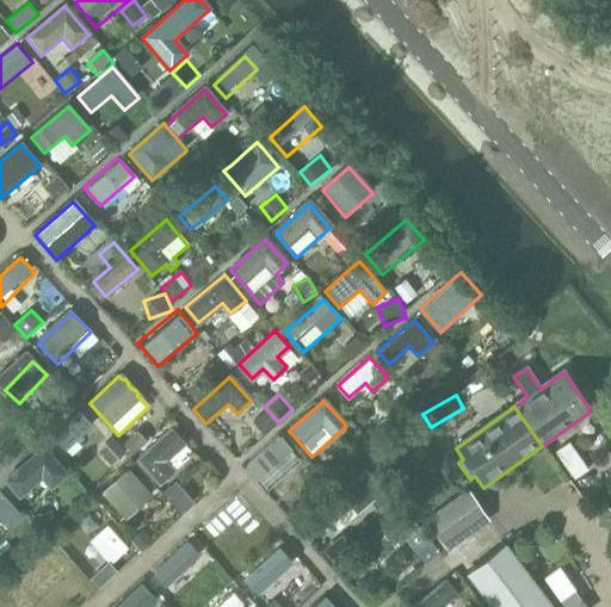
[(51,441),(73,464),(103,435),(82,413),(51,441)]
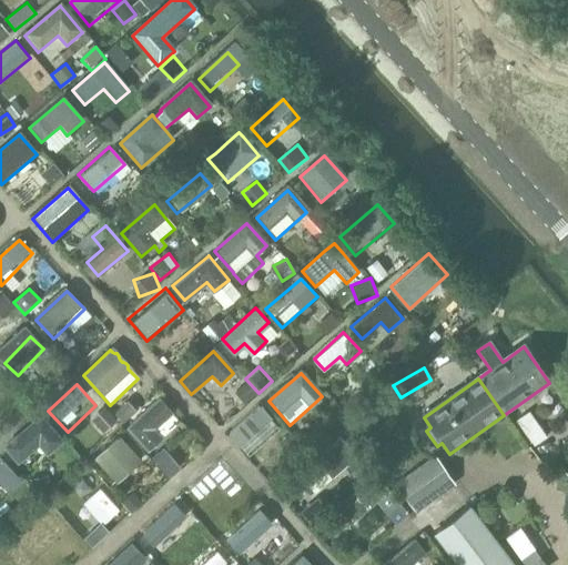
[(159,402),(128,430),(148,452),(162,439),(179,423),(159,402)]
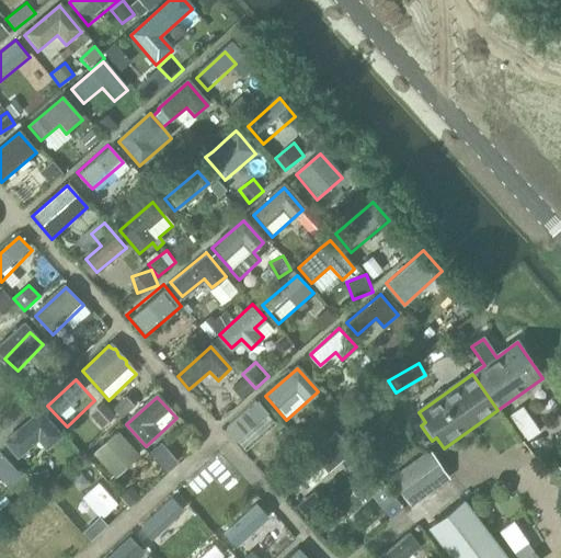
[(104,403),(91,414),(102,428),(115,417),(104,403)]
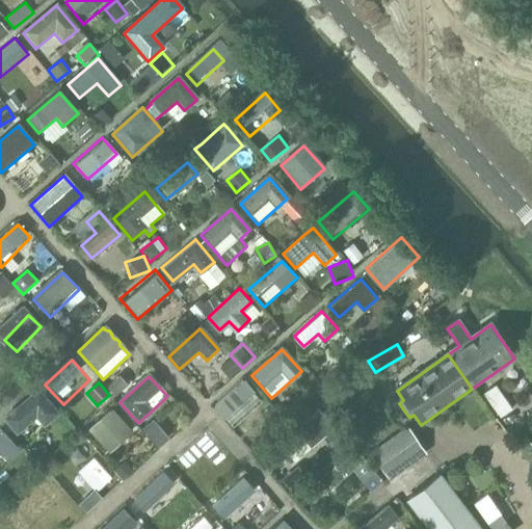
[(215,410),(235,429),(262,403),(243,384),(215,410)]
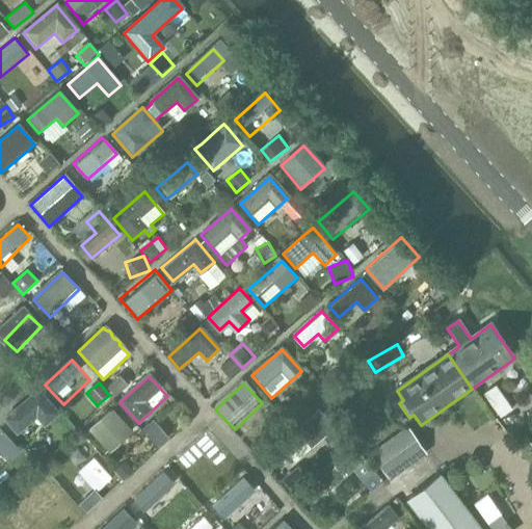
[(497,385),(483,393),(500,419),(512,411),(497,385)]
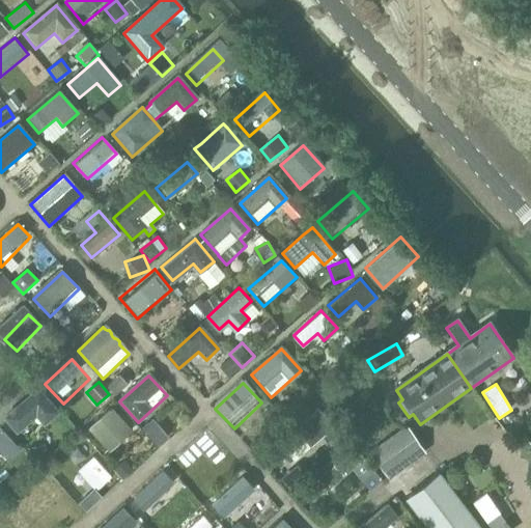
[(38,385),(4,415),(18,432),(36,415),(44,423),(59,410),(38,385)]
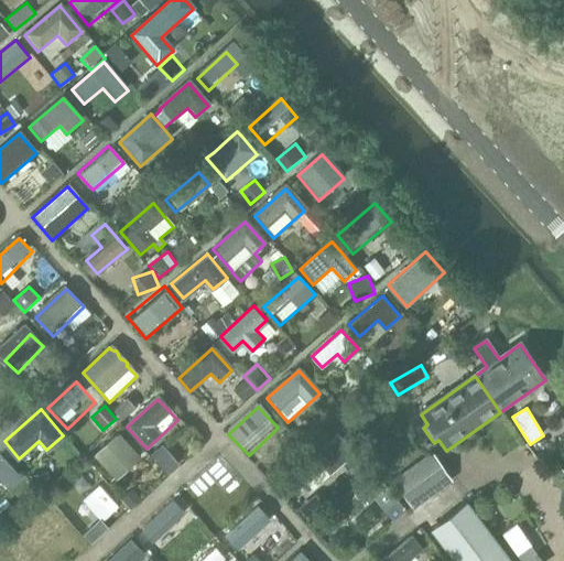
[(117,435),(93,456),(115,481),(139,460),(117,435)]
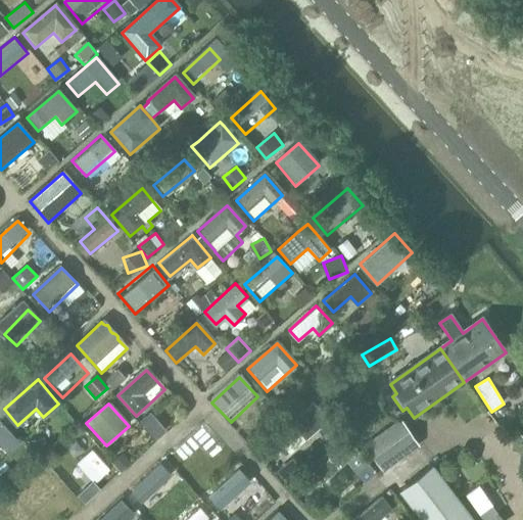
[(0,423),(0,447),(8,457),(20,445),(0,423)]
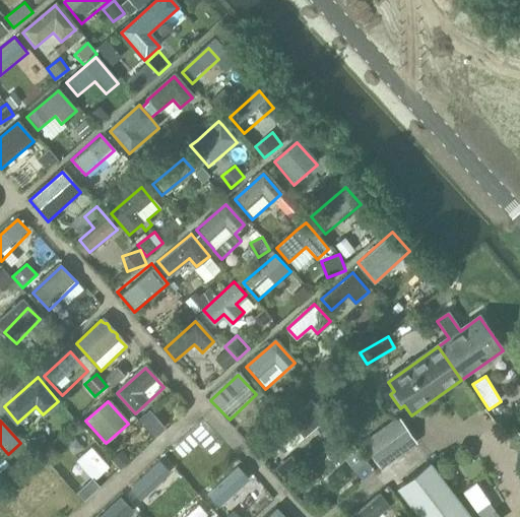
[(169,454),(183,468),(214,439),(201,424),(169,454)]
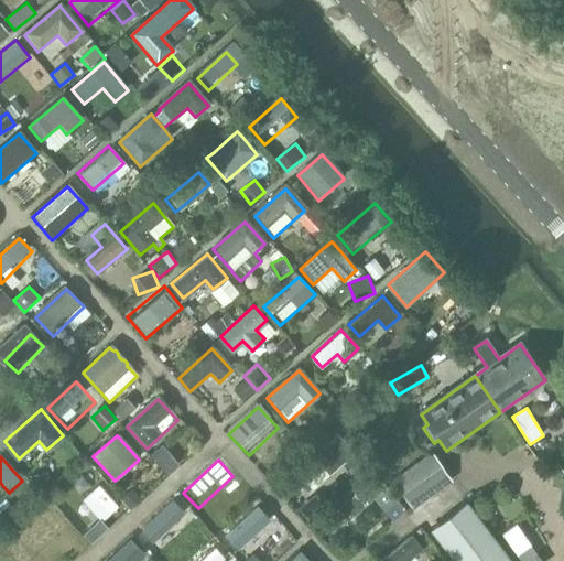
[(422,467),(396,485),(411,508),(446,482),(431,461),(424,465),(422,467)]
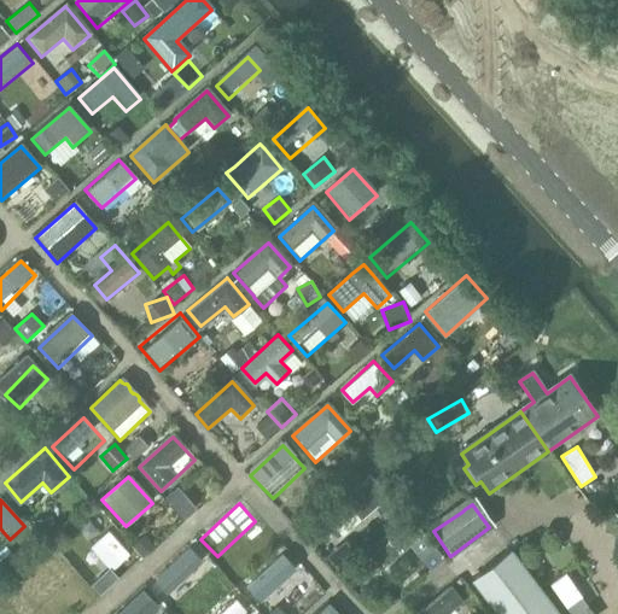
[(330,541),(344,556),(374,528),(360,513),(330,541)]
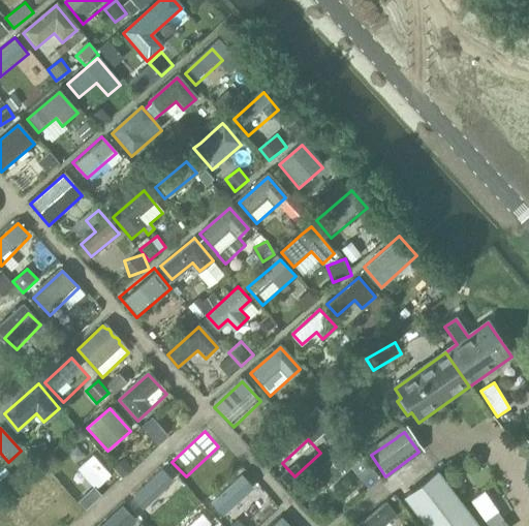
[(351,439),(309,475),(318,487),(343,466),(348,471),(366,457),(351,439)]
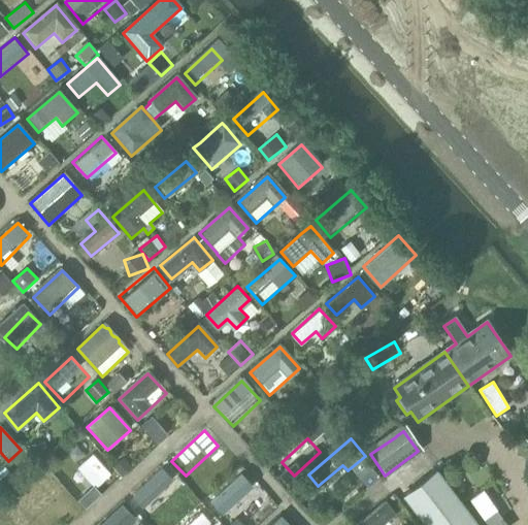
[(57,465),(66,476),(93,452),(83,441),(57,465)]
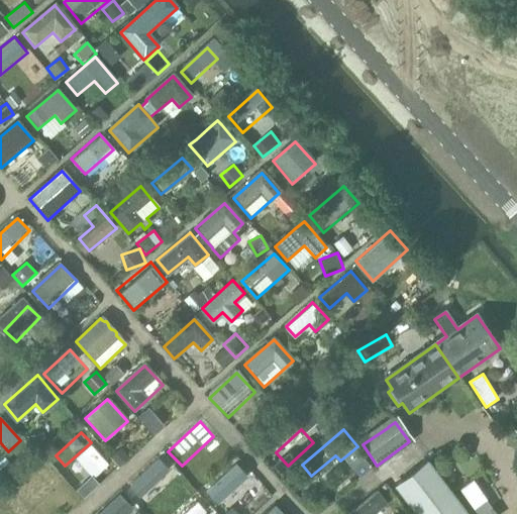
[(92,444),(76,457),(95,480),(111,467),(92,444)]
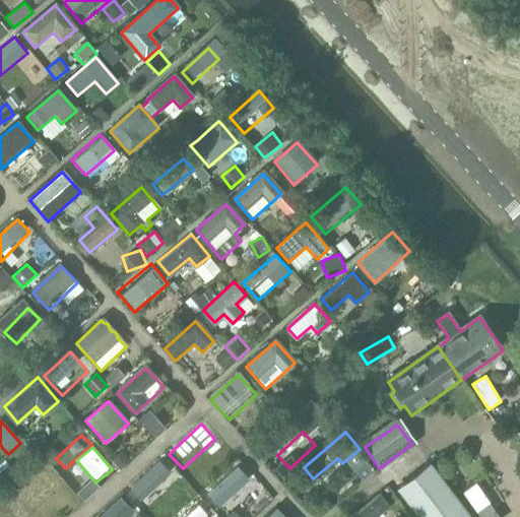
[(163,457),(135,481),(146,495),(164,479),(171,488),(181,478),(163,457)]
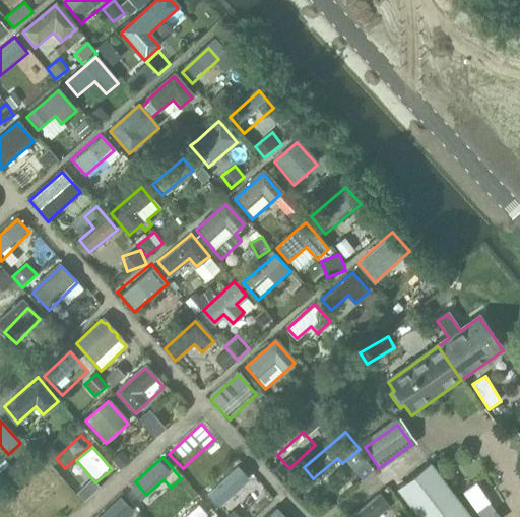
[(46,487),(60,473),(47,459),(15,487),(24,497),(37,486),(46,487)]
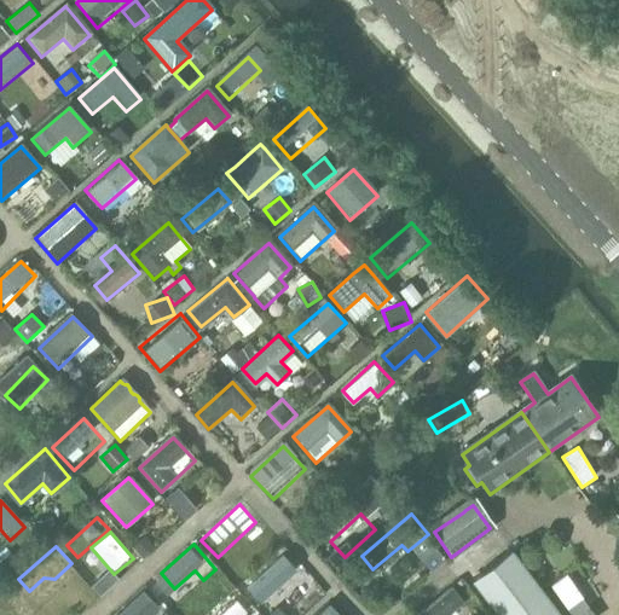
[(284,551),(248,585),(259,596),(260,595),(268,604),(281,592),(273,584),(295,563),(284,551)]
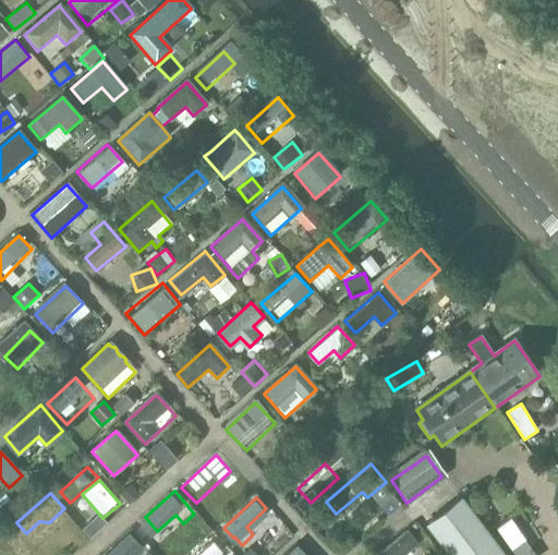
[(427,527),(450,554),(507,554),(463,498),(427,527)]
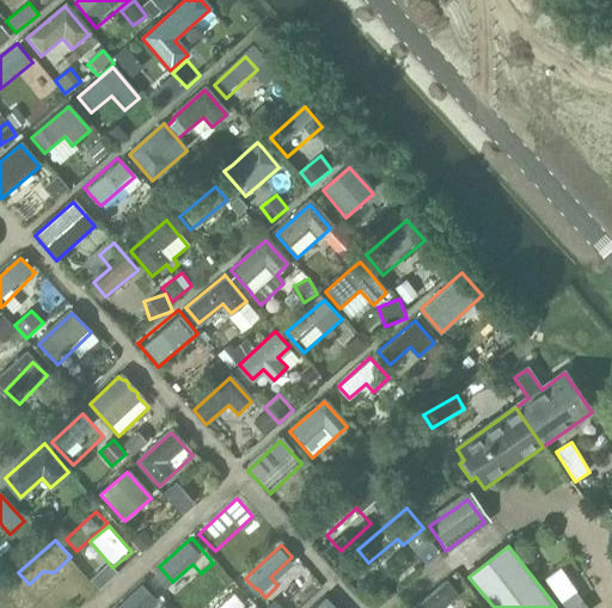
[(0,569),(14,570),(16,553),(0,551),(0,569)]
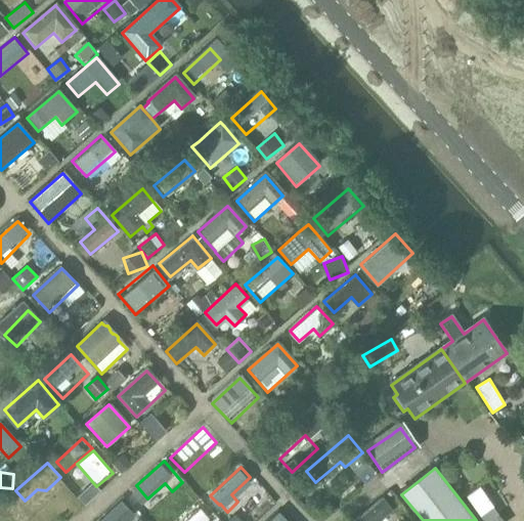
[(77,495),(84,504),(101,491),(94,482),(77,495)]
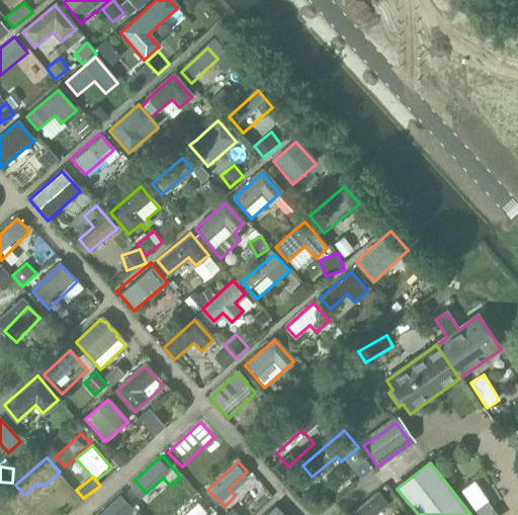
[(68,514),(83,502),(73,489),(56,502),(66,514),(68,514)]
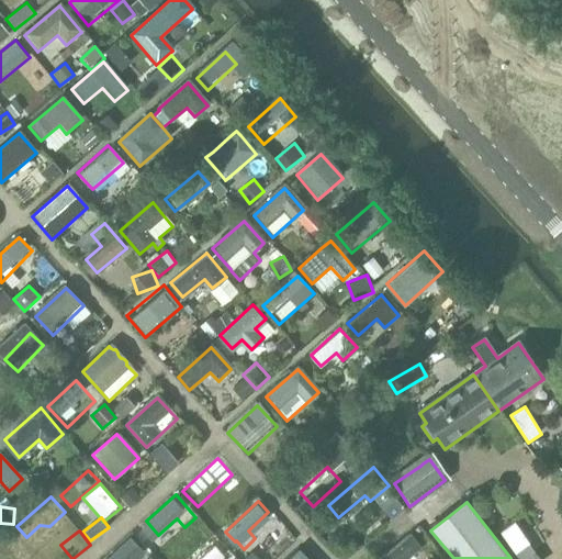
[(536,558),(517,530),(506,538),(520,558),(536,558)]
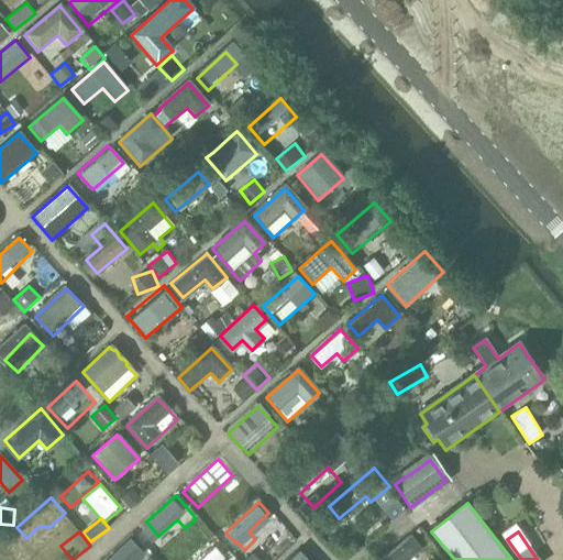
[(415,559),(422,552),(410,539),(387,559),(415,559)]
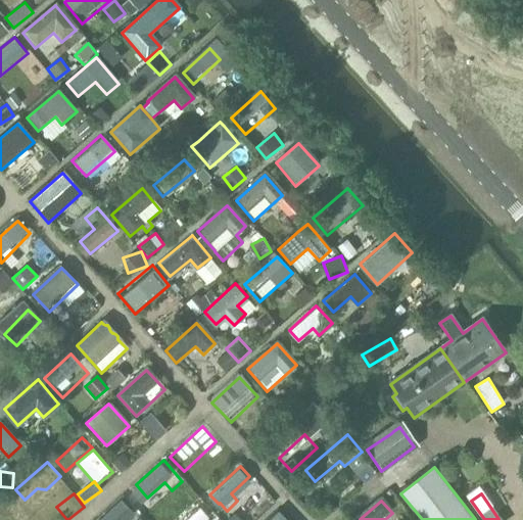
[(0,510),(0,519),(10,519),(17,514),(8,503),(0,510)]
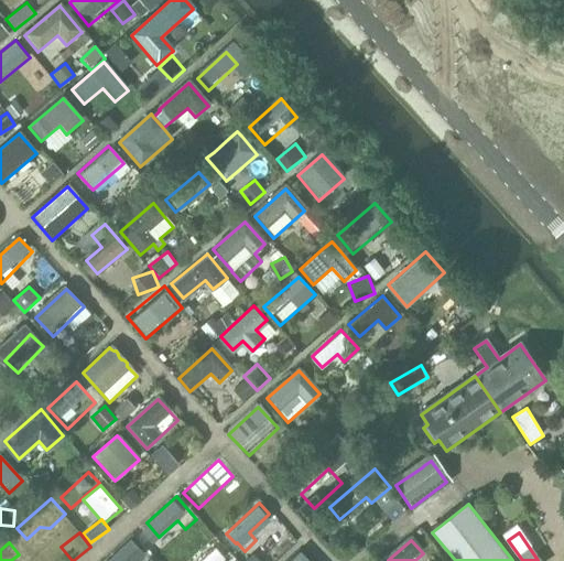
[(224,560),(215,551),(205,560),(224,560)]
